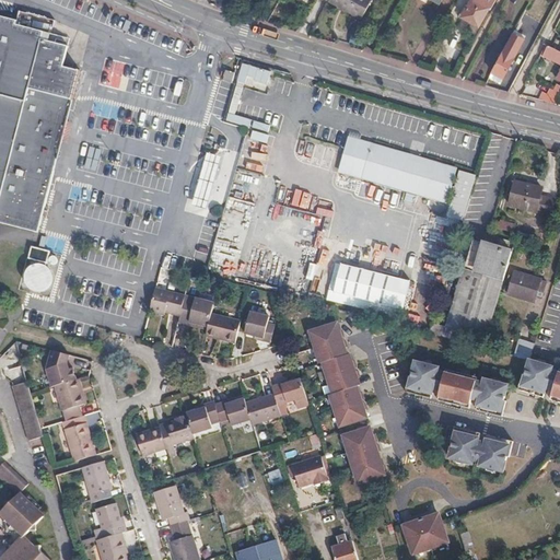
[(330,0),(330,2),(362,19),(371,0),(330,0)]
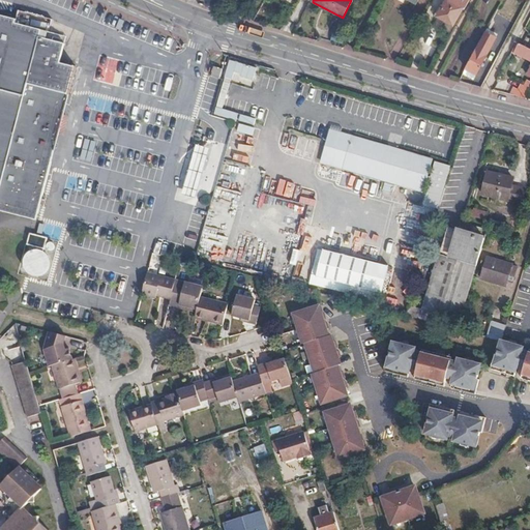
[(462,7),(464,8),(468,0),(445,0),(438,13),(454,23),(462,7)]
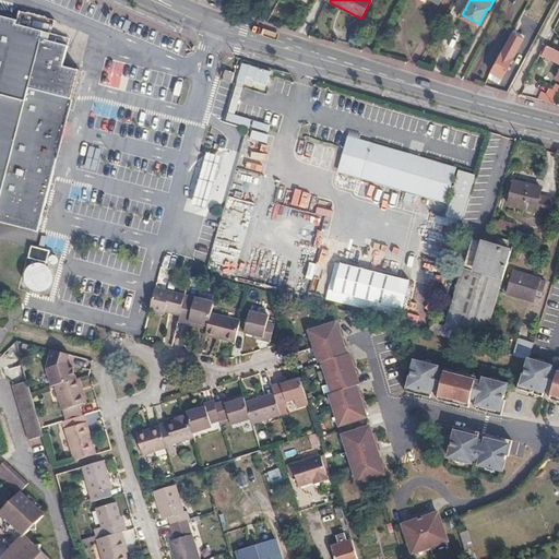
[(0,221),(39,232),(69,118),(63,117),(68,97),(73,98),(81,69),(59,63),(63,44),(50,40),(52,33),(16,23),(18,20),(0,15),(0,221)]
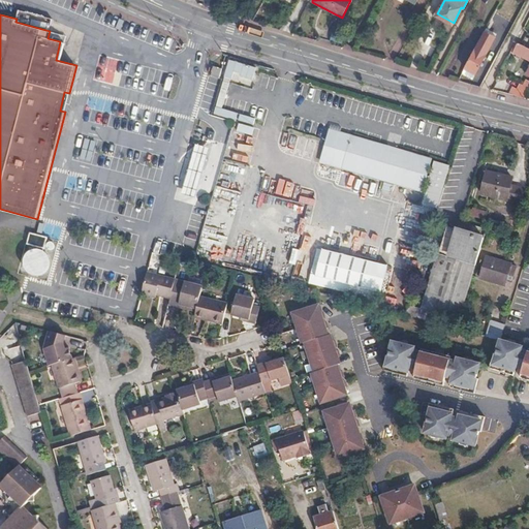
[(465,67),(476,72),(481,63),(496,35),(486,30),(476,49),(475,48),(465,67)]
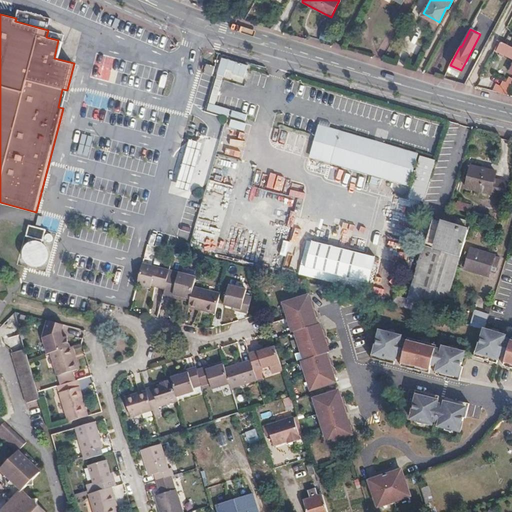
[(49,31),(48,35),(63,40),(64,35),(49,31)]
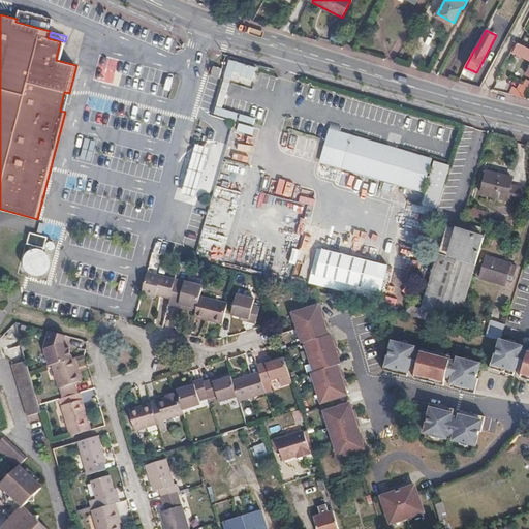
[(528,49),(517,42),(510,53),(528,62),(528,69),(525,78),(528,80),(528,49)]
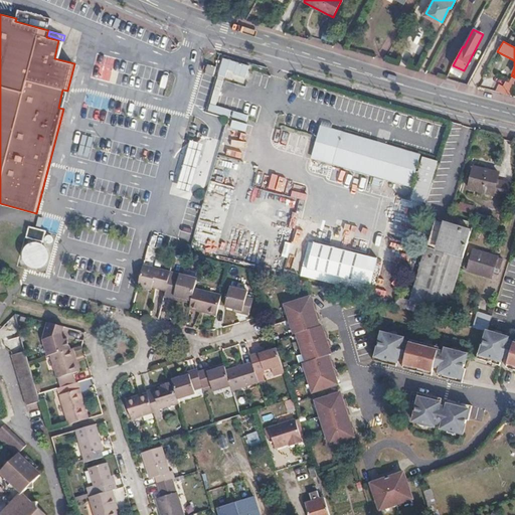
[(214,75),(216,66),(209,64),(206,73),(214,75)]
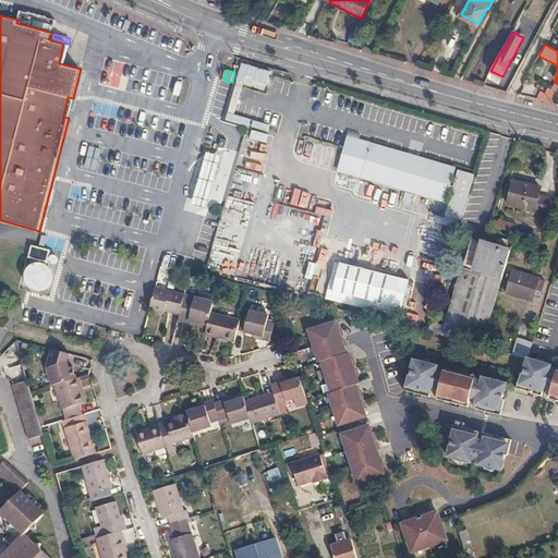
[(490,71),(487,76),(500,82),(502,76),(490,71)]
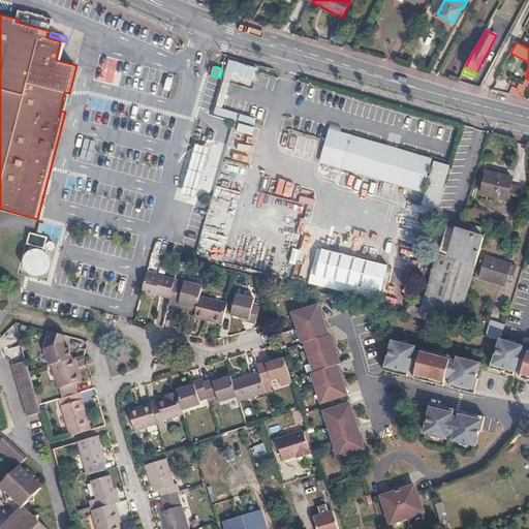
[(237,100),(244,76),(229,72),(223,96),(237,100)]
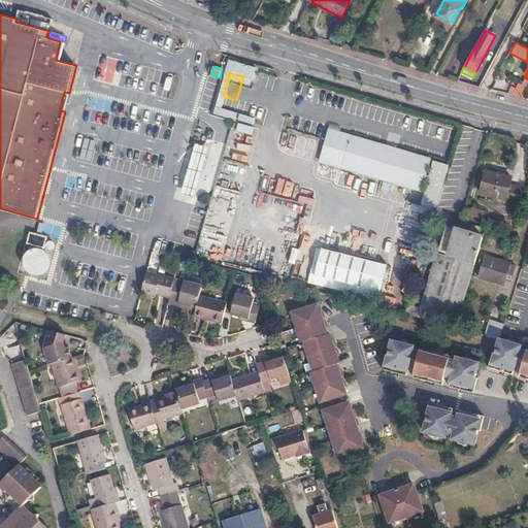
[(527,88),(521,85),(516,94),(524,96),(527,89),(527,88)]
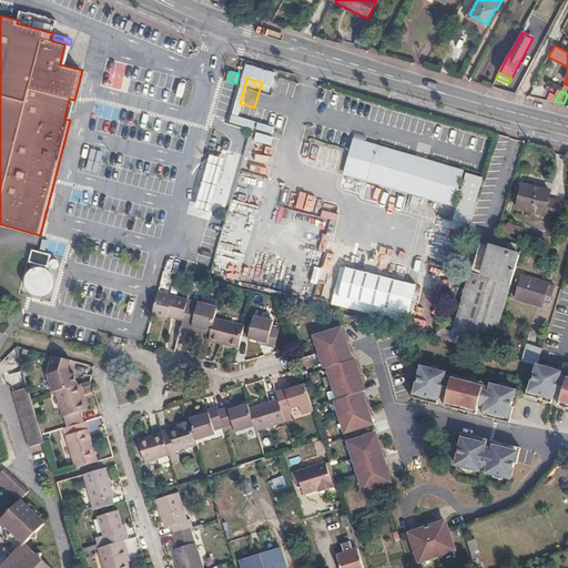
[(254,141),(270,145),(275,127),(259,122),(254,141)]
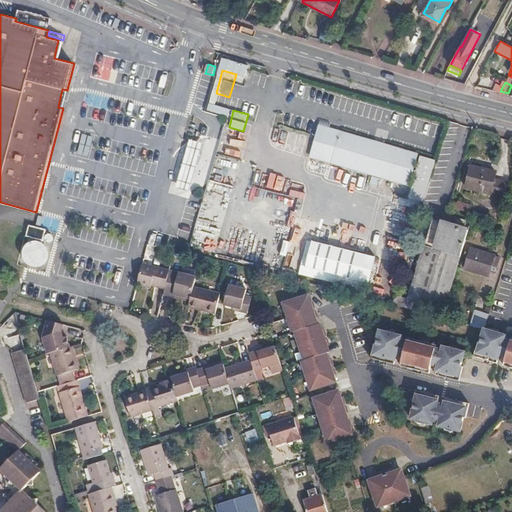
[(311,155),(328,160),(332,162),(409,185),(418,155),(319,125),(311,155)]
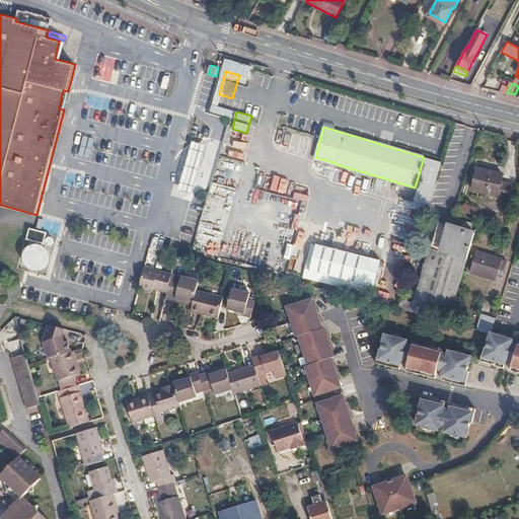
[(89,158),(94,138),(84,136),(78,156),(89,158)]
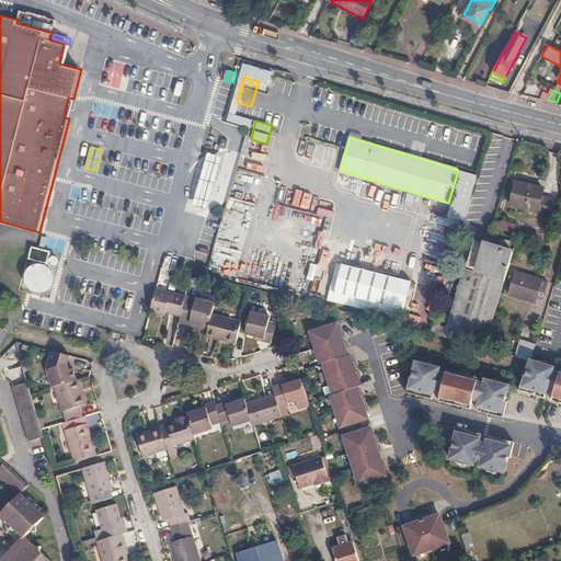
[(263,159),(262,150),(247,151),(247,159),(263,159)]
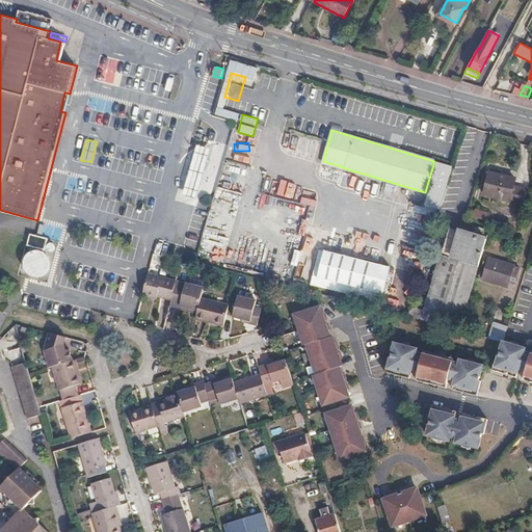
[(212,149),(205,145),(200,144),(190,176),(185,194),(189,196),(198,198),(205,176),(212,149)]
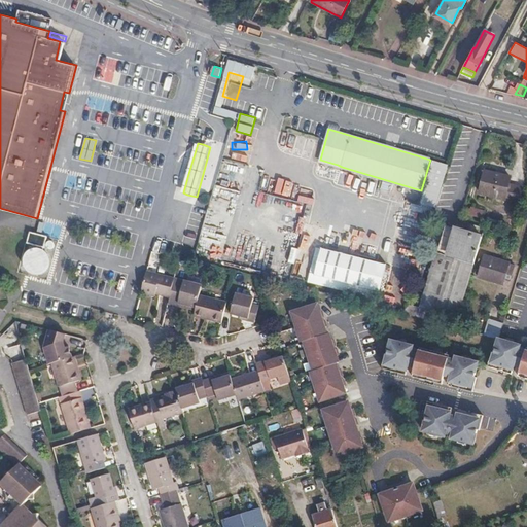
[(247,165),(222,157),(200,242),(213,245),(215,238),(225,240),(238,194),(229,191),(230,188),(220,185),(223,172),(244,177),(247,165)]
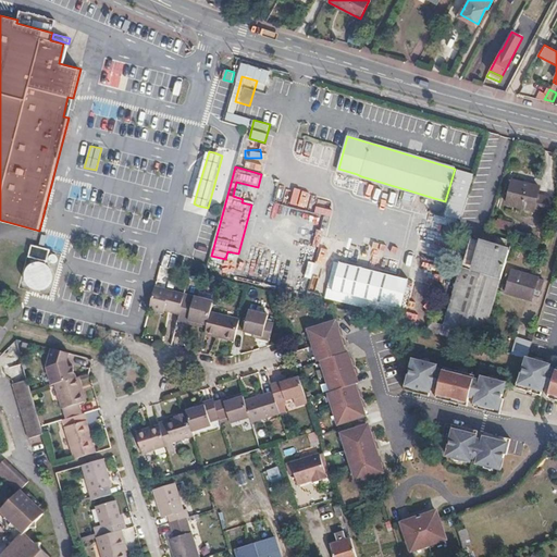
[(548,213),(553,198),(539,195),(541,187),(512,181),(507,202),(548,213)]
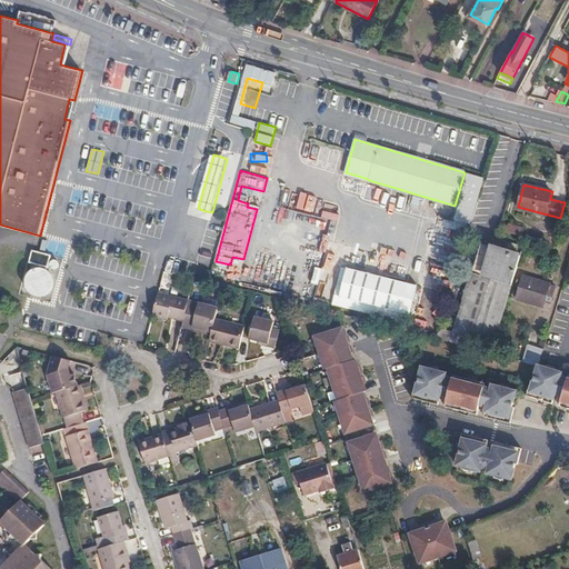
[(287,186),(281,202),(303,209),(309,193),(287,186)]
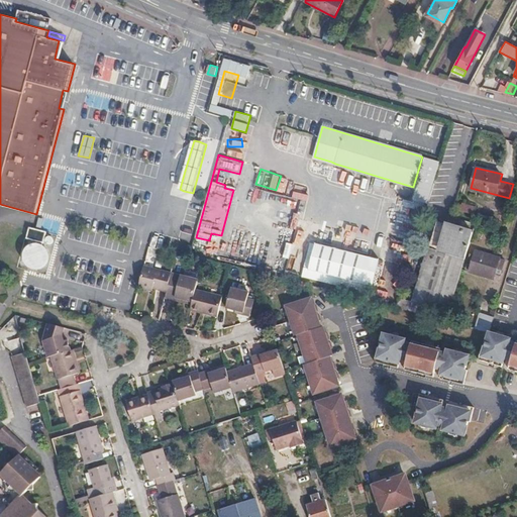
[(383,188),(385,180),(377,178),(375,185),(383,188)]
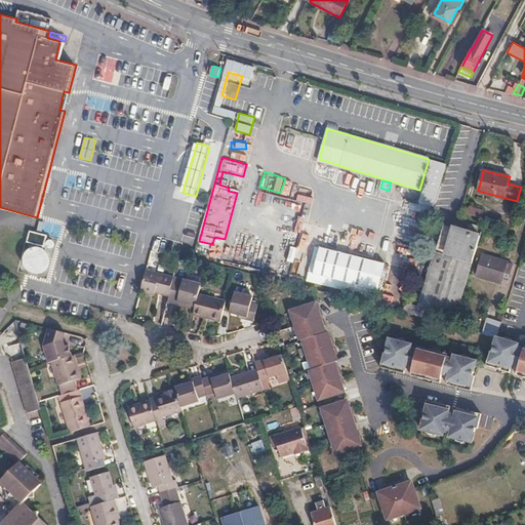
[(264,205),(268,194),(259,191),(255,202),(264,205)]
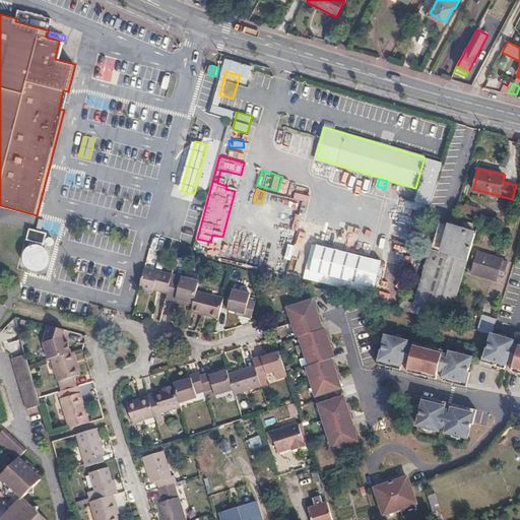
[(191,230),(193,216),(183,215),(181,228),(191,230)]
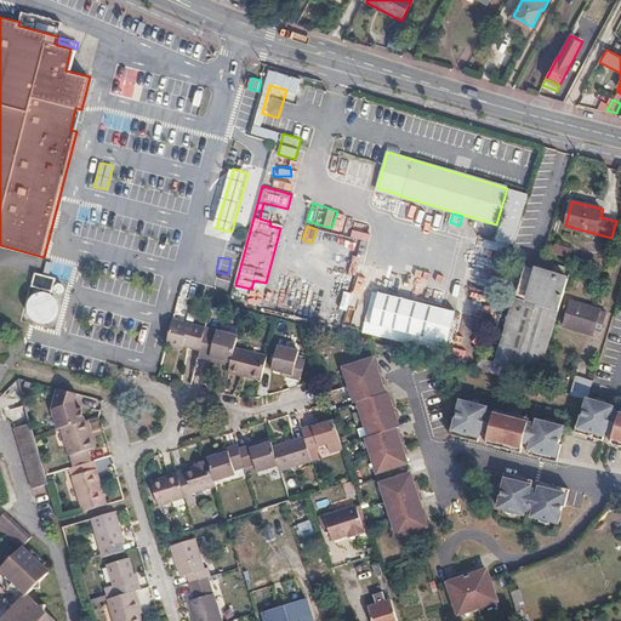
[(494,362),(539,375),(551,336),(568,279),(540,271),(524,266),(516,295),(514,294),(494,362)]
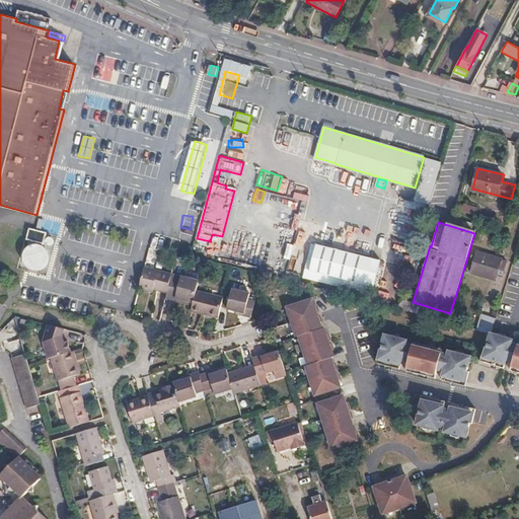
[(374,288),(381,260),(318,243),(315,257),(310,255),(306,269),(311,271),(311,272),(374,288)]
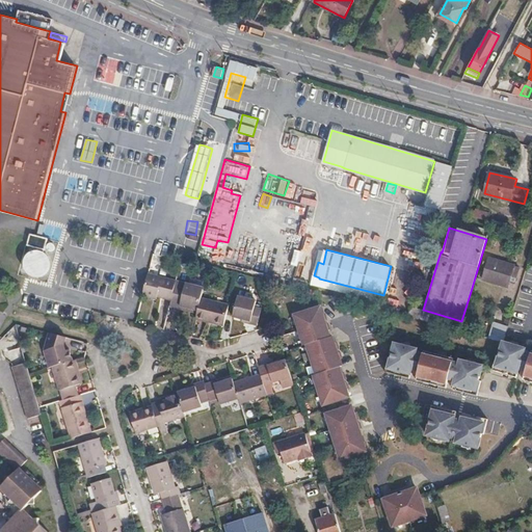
[(509,287),(516,265),(490,258),(484,278),(509,287)]
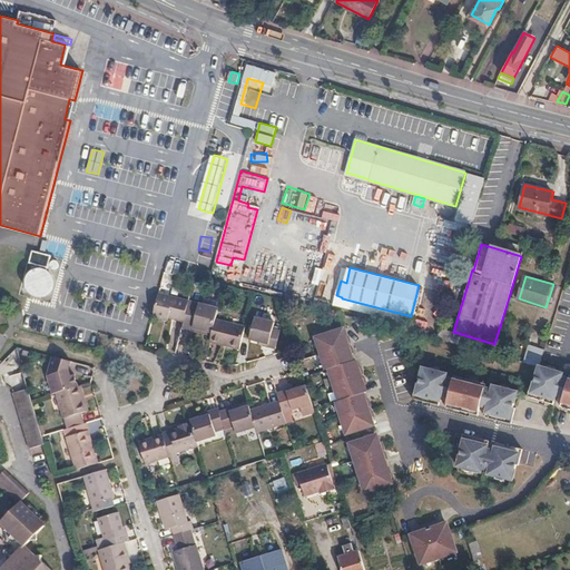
[(159,292),(153,316),(163,318),(164,315),(167,316),(183,320),(188,300),(159,292)]
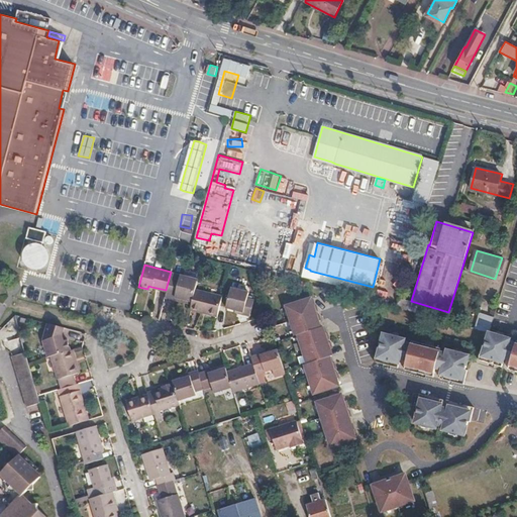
[(185,268),(183,275),(194,278),(196,271),(185,268)]
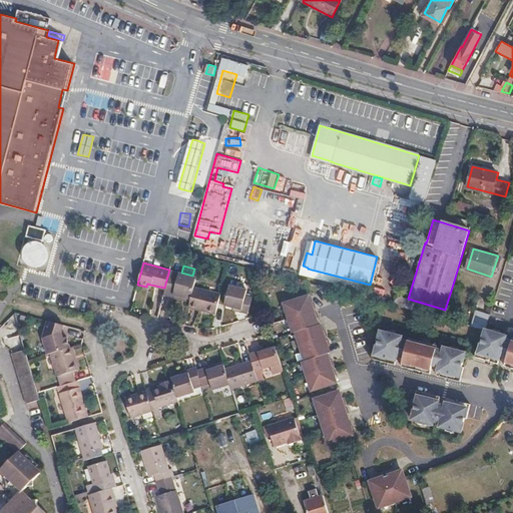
[(164,288),(163,293),(172,296),(173,293),(191,297),(193,286),(196,277),(192,276),(181,273),(169,270),(164,288)]
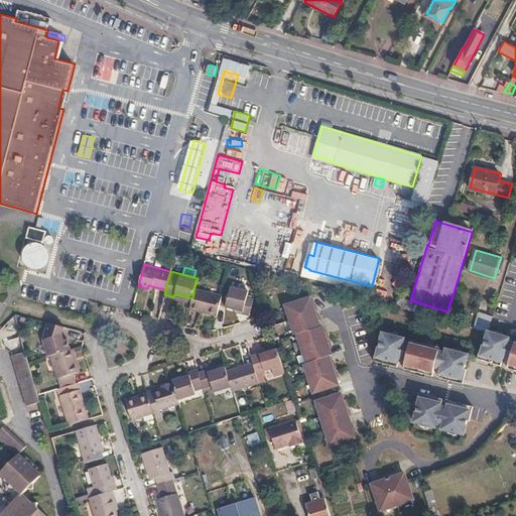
[(226,305),(236,307),(243,309),(243,312),(249,314),(253,297),(247,296),(248,290),(231,285),(226,305)]
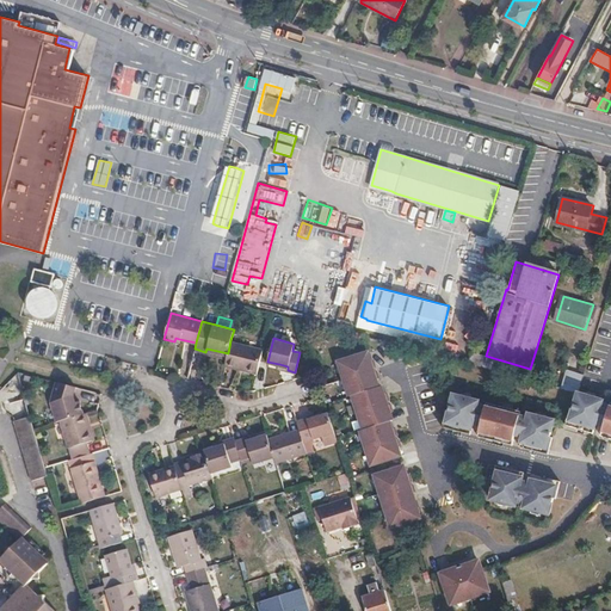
[(227,357),(226,365),(257,372),(263,349),(230,340),(228,353),(227,357)]
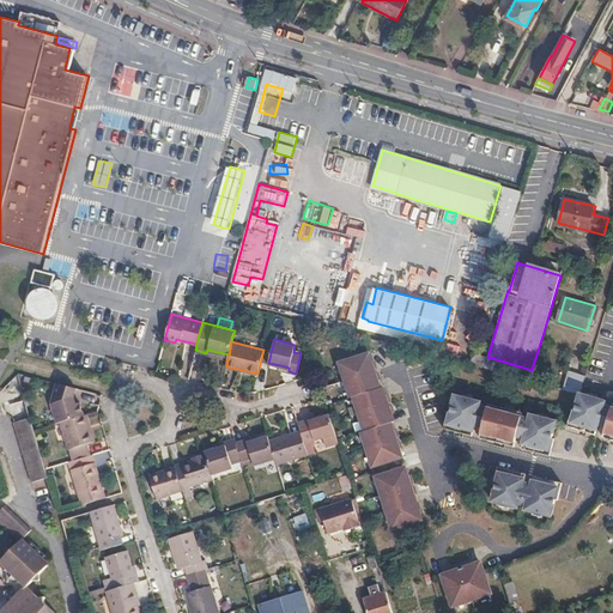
[(369,356),(338,365),(390,535),(428,525),(369,356)]
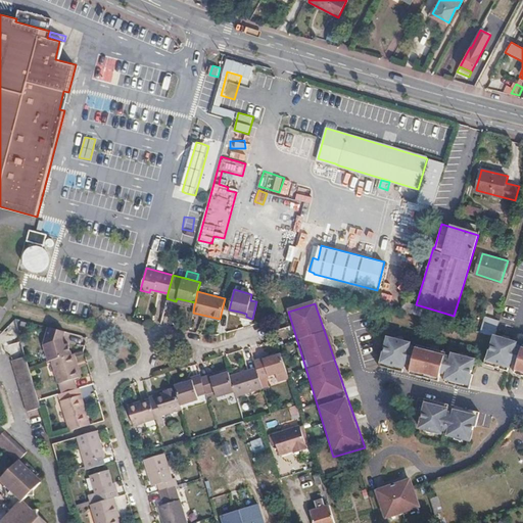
[(58,328),(41,324),(37,342),(43,359),(46,358),(65,351),(62,340),(59,341),(57,335),(58,328)]
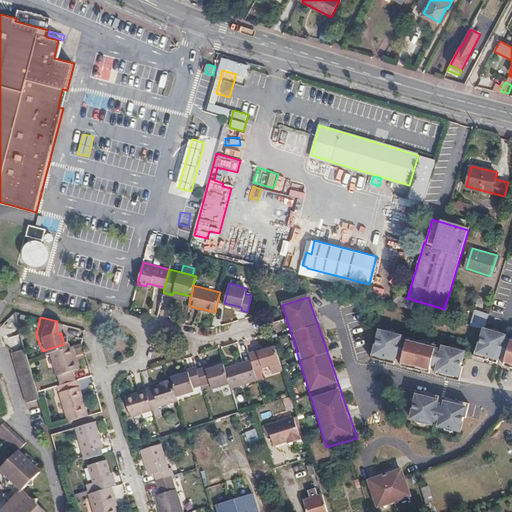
[(511,339),(482,330),(473,359),(511,370),(511,339)]
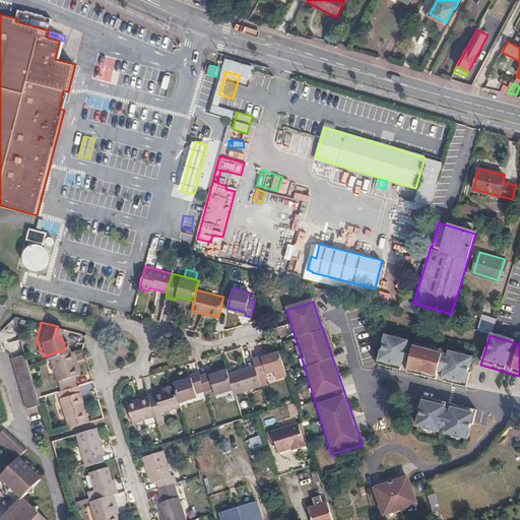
[(472,361),(383,337),(376,367),(467,389),(472,361)]
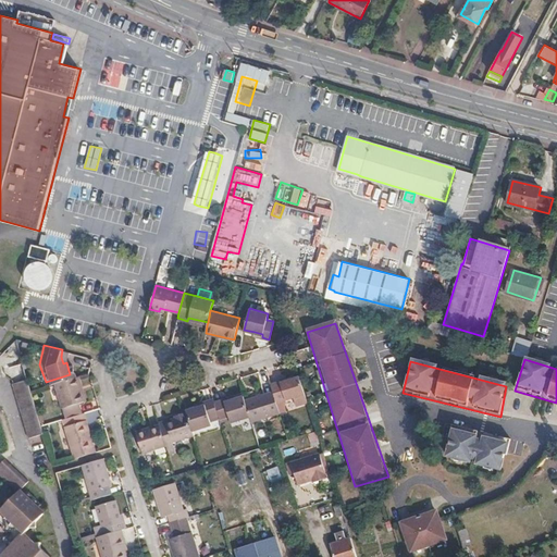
[(9,363),(2,366),(0,366),(2,372),(13,369),(15,378),(12,382),(29,438),(44,435),(22,367),(9,363)]
